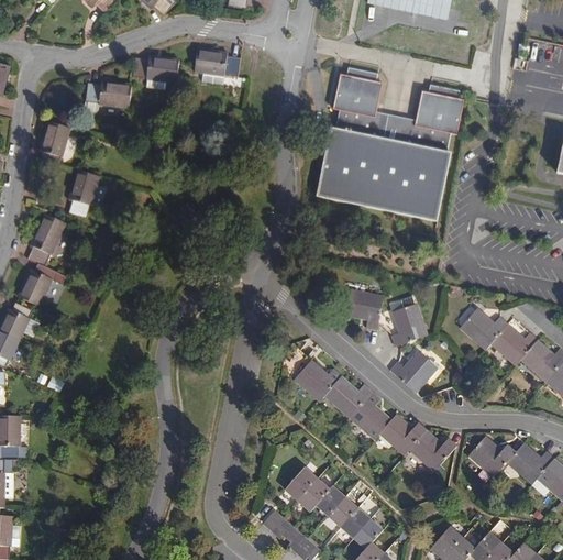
[(112,0),(79,0),(88,8),(89,6),(100,13),(112,0)]
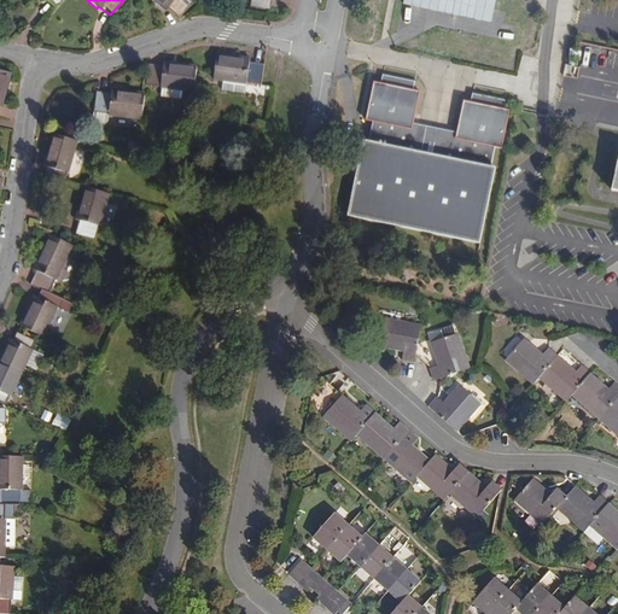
[(151,0),(162,9),(163,6),(174,16),(186,3),(184,0),(151,0)]
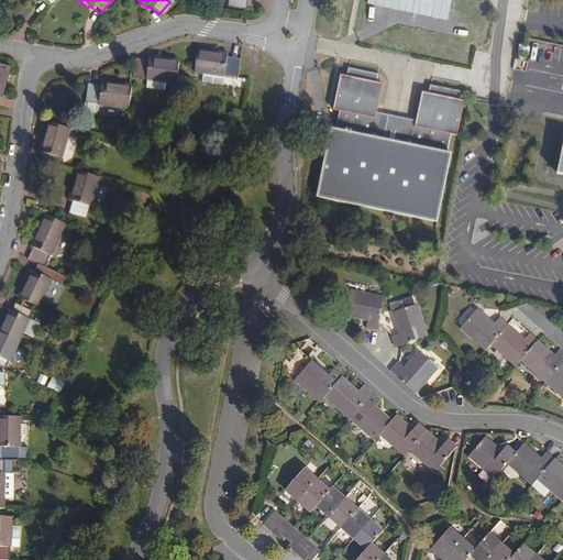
[(452,7),(453,0),(370,0),(370,1),(416,10),(450,17),(452,7)]
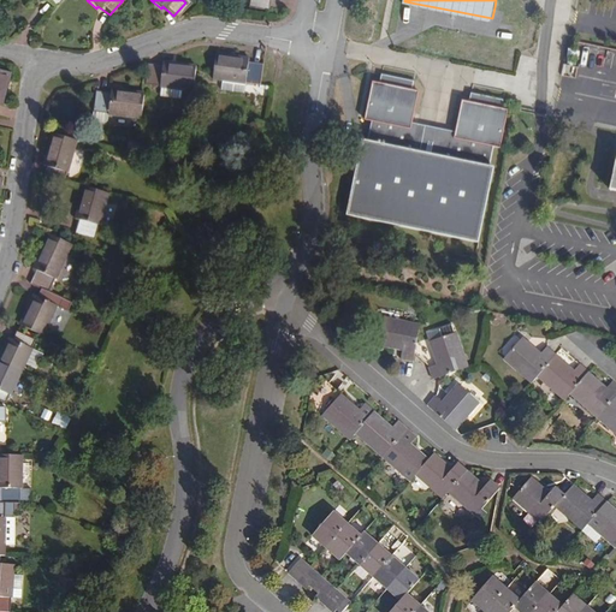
[(254,82),(256,64),(242,61),(243,58),(211,53),(207,77),(217,78),(238,82),(238,79),(254,82)]
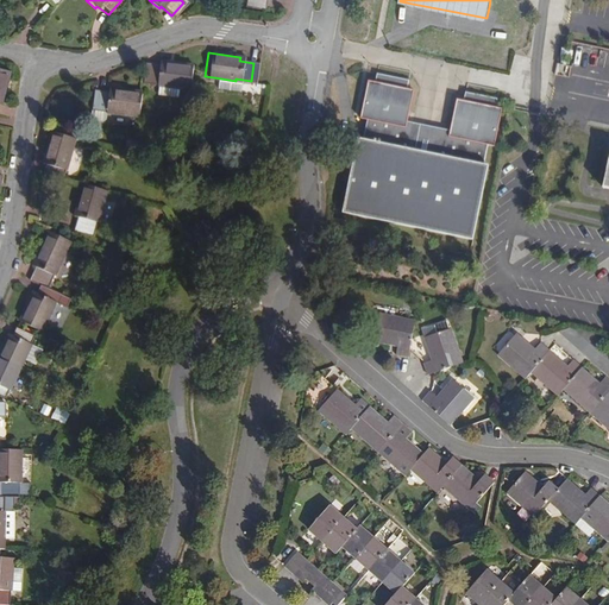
[(186,92),(188,65),(157,61),(156,64),(142,63),(139,82),(154,83),(154,87),(175,89),(186,92)]
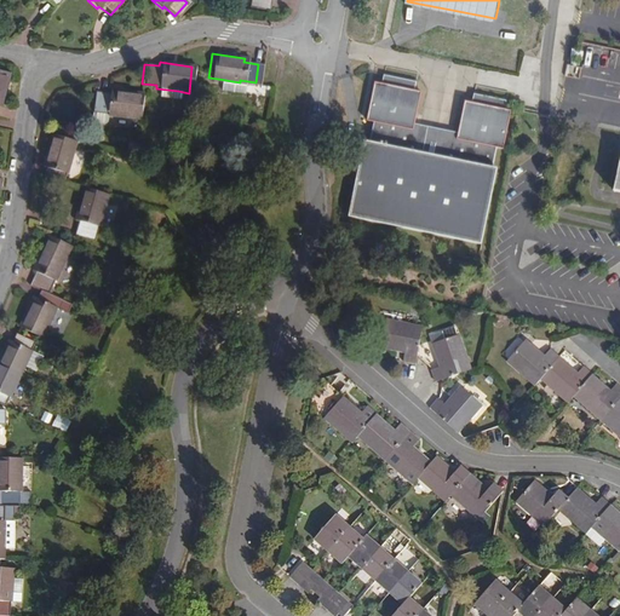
[(239,92),(240,82),(218,79),(216,88),(239,92)]
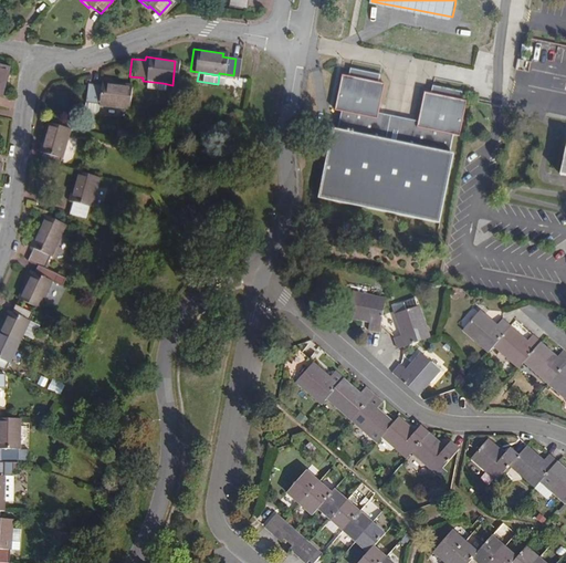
[(125,108),(128,86),(98,81),(97,85),(84,84),(81,100),(80,108),(82,111),(91,112),(94,110),(95,105),(125,108)]
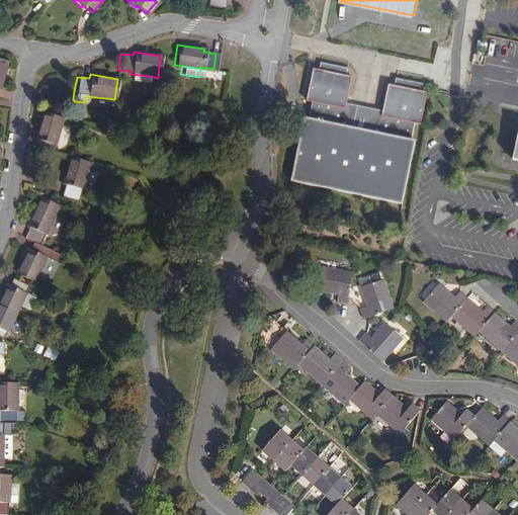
[(148,83),(149,76),(131,74),(130,80),(148,83)]
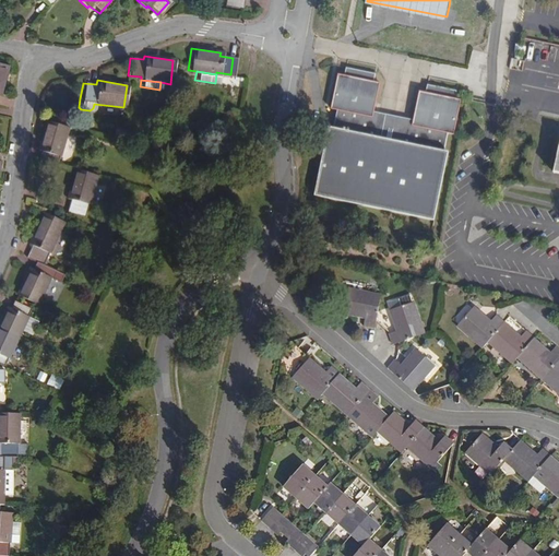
[(58,155),(66,127),(43,119),(35,148),(38,149),(36,158),(54,164),(56,154),(58,155)]
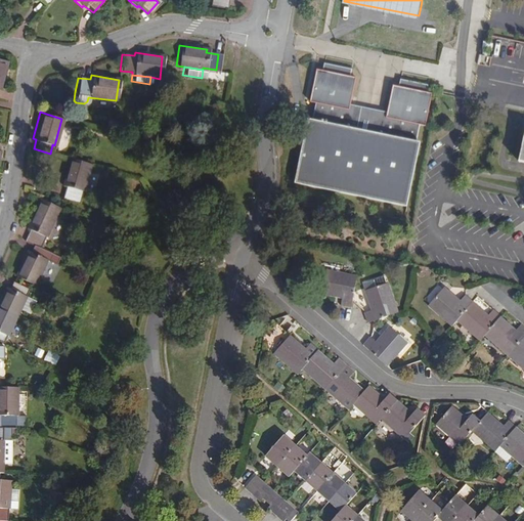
[(112,119),(105,118),(103,128),(111,129),(112,119)]
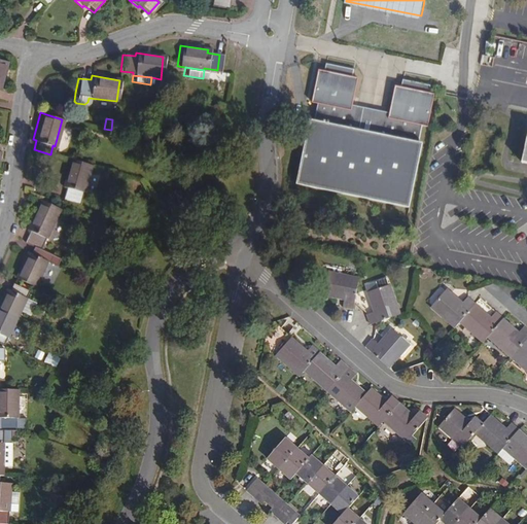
[(82,193),(90,166),(69,160),(62,186),(64,186),(61,199),(77,204),(80,191),(82,193)]
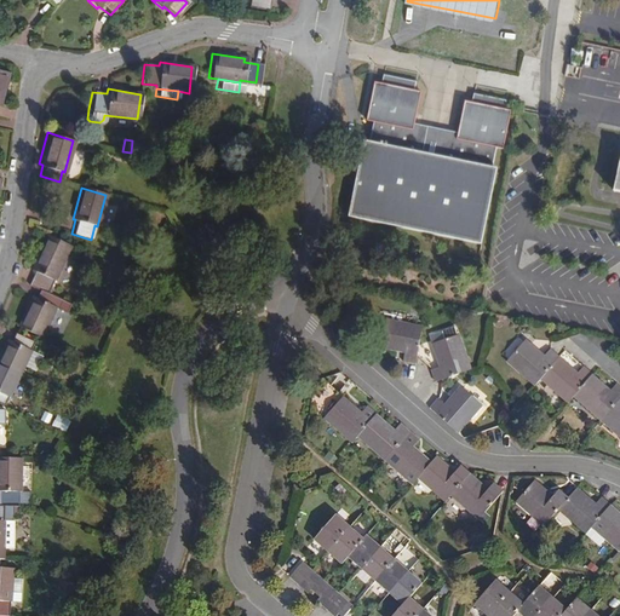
[(53,281),(70,246),(46,234),(29,268),(33,270),(27,282),(39,288),(45,292),(51,280),(53,281)]
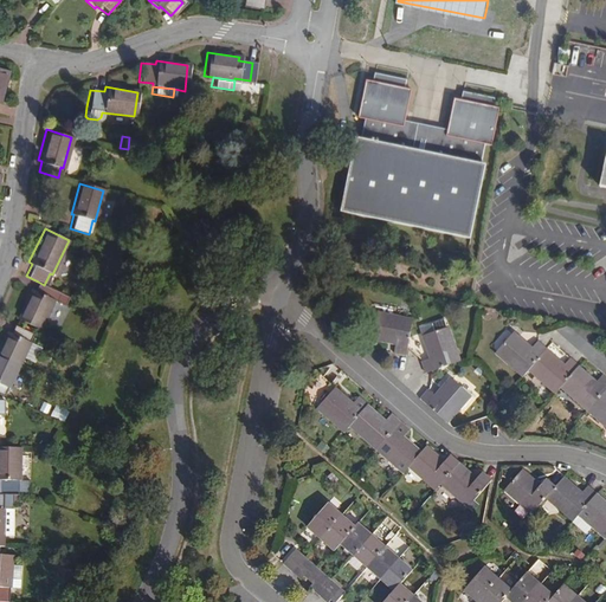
[(39,328),(52,299),(63,305),(66,297),(44,285),(38,282),(34,290),(28,289),(15,316),(39,328)]
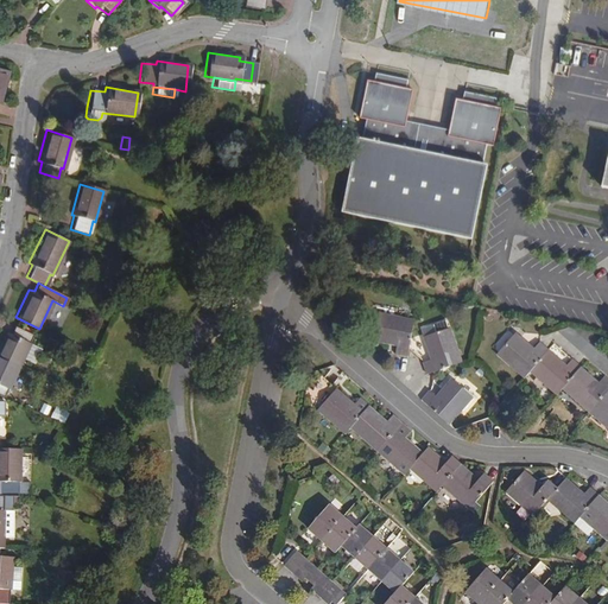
[(409,344),(415,317),(379,311),(373,339),(397,344),(394,353),(406,354),(409,344)]
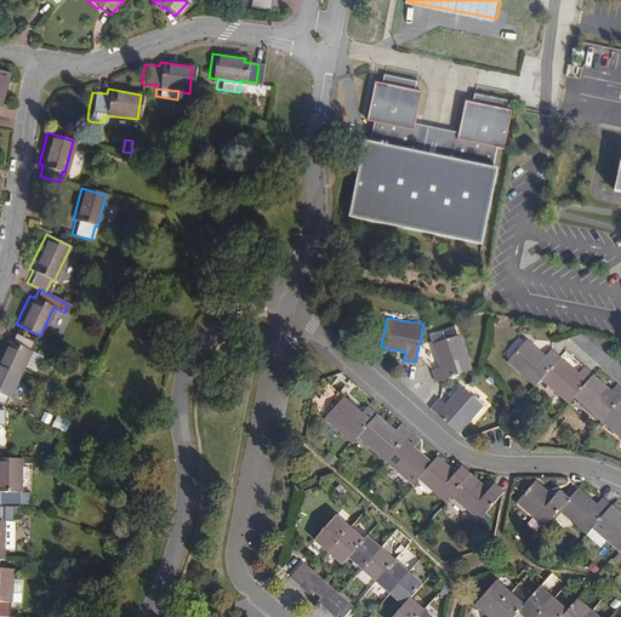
[(434,342),(460,333),(457,325),(432,332),(434,342)]
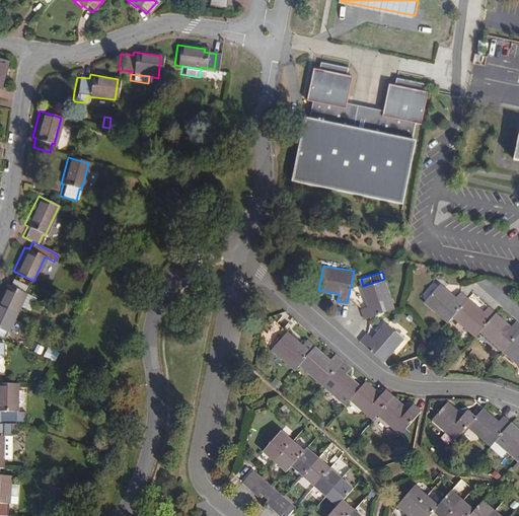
[(12,275),(11,278),(24,284),(25,281),(12,275)]
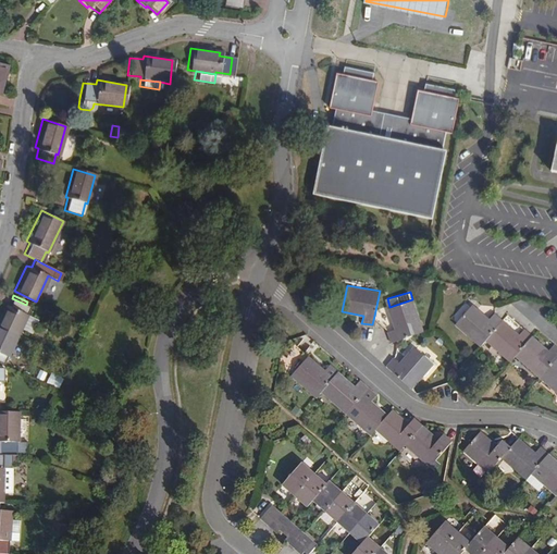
[(5,304),(0,315),(0,360),(2,362),(5,355),(8,356),(27,315),(25,312),(28,306),(26,305),(12,298),(8,305),(5,304)]
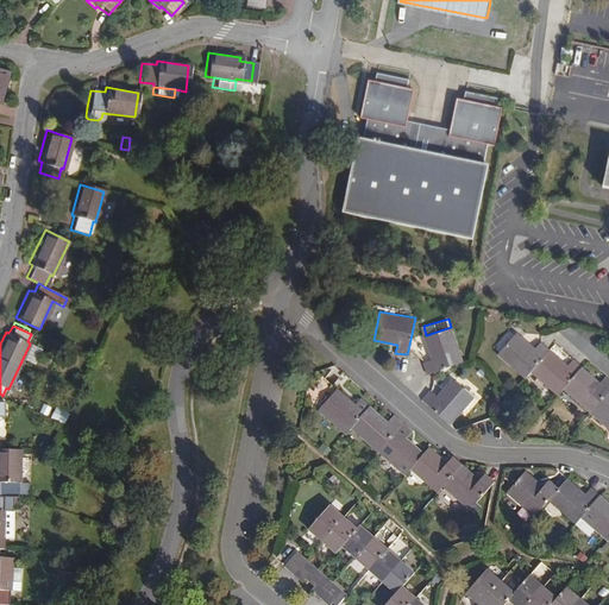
[(463,361),(452,327),(451,327),(426,335),(425,335),(432,358),(424,360),(427,372),(437,370),(463,361)]
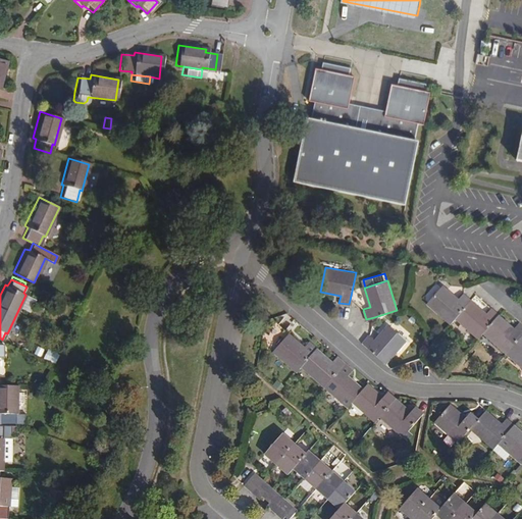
[(477,339),(482,332),(521,367),(521,323),(518,320),(514,326),(499,313),(490,306),(485,312),(463,293),(462,293),(458,298),(442,284),(425,304),(450,324),(455,318),(477,339)]
